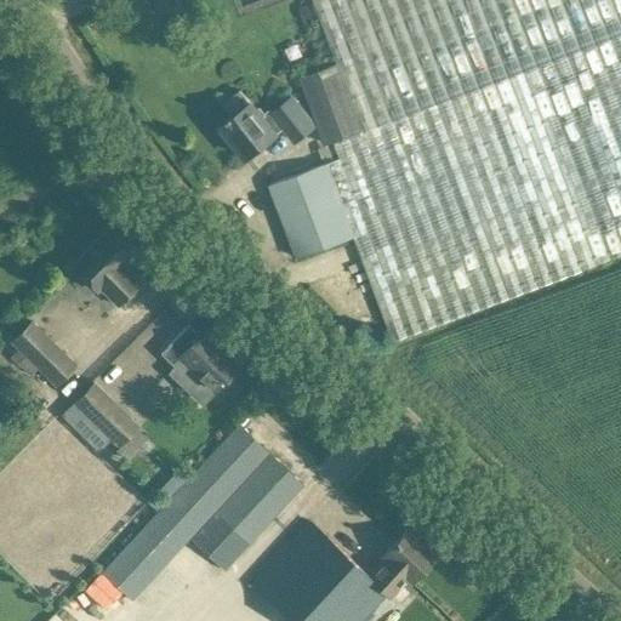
[(233,16),(268,7),(266,0),(244,0),(229,4),(233,16)]
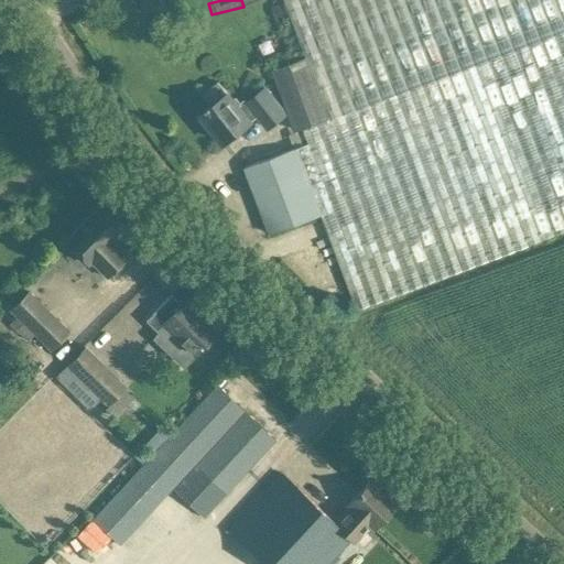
[(307,144),(245,167),(270,234),(322,215),(358,312),(563,234),(563,0),(285,0),(307,60),(275,71),(297,132),(302,130),(307,144)]
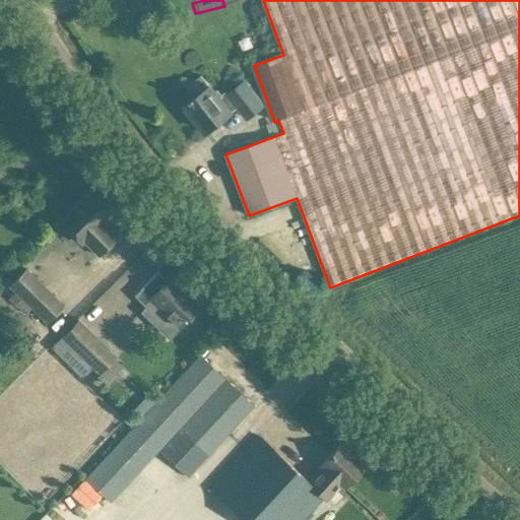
[(265,14),(261,2),(250,6),(255,18),(265,14)]
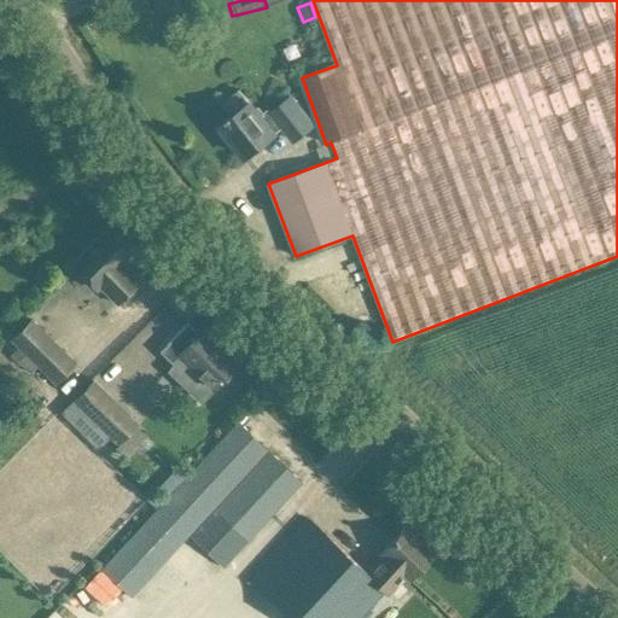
[(240,88),(223,103),(233,114),(227,118),(227,120),(221,124),(246,157),(283,128),(292,141),(313,126),(291,97),(263,118),(240,88)]
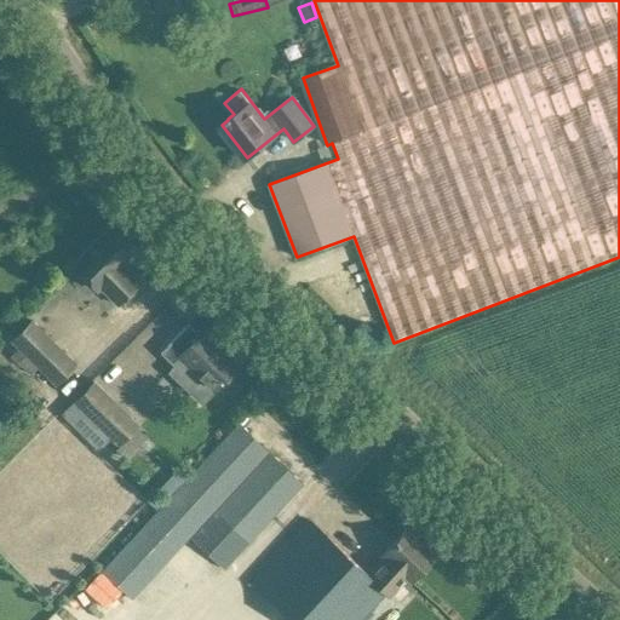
[(99,288),(116,305),(139,282),(122,265),(135,253),(109,228),(72,265),(97,291),(99,288)]
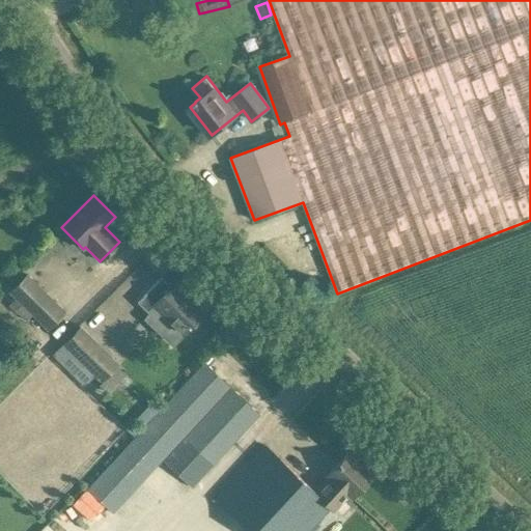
[(297,225),(283,228),(286,249),(301,247),(297,225)]
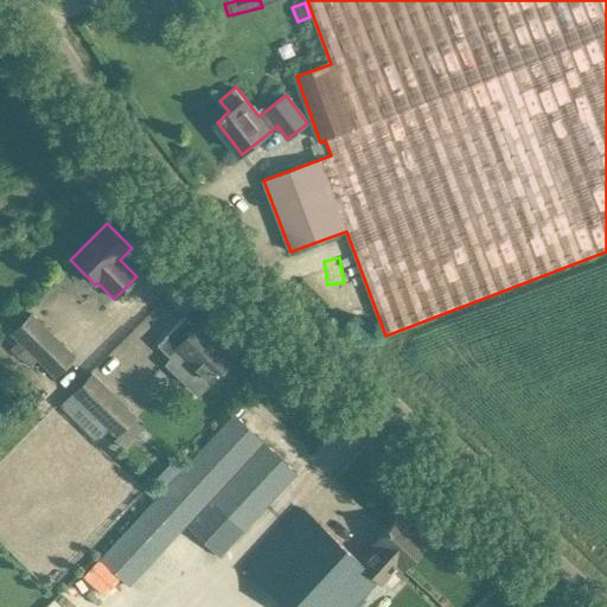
[(55,377),(75,355),(29,312),(10,334),(55,377)]
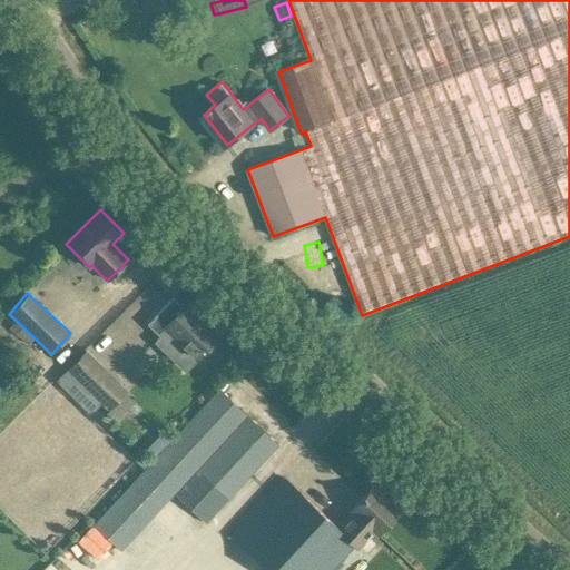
[(219,334),(187,303),(184,308),(173,297),(147,325),(160,337),(166,332),(195,361),(219,334)]
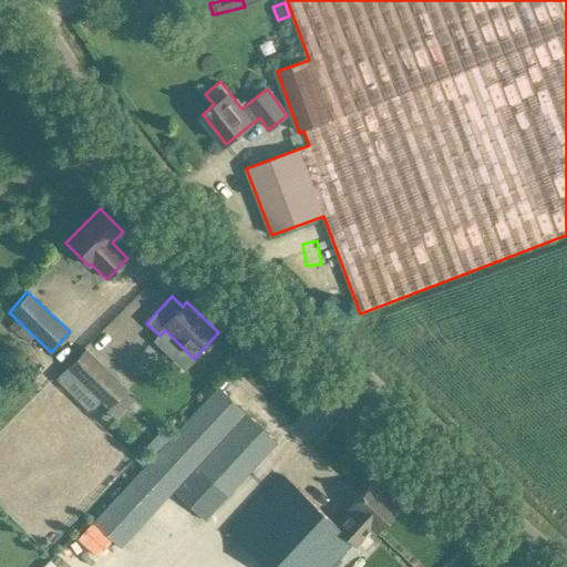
[(107,406),(124,387),(84,348),(66,367),(107,406)]
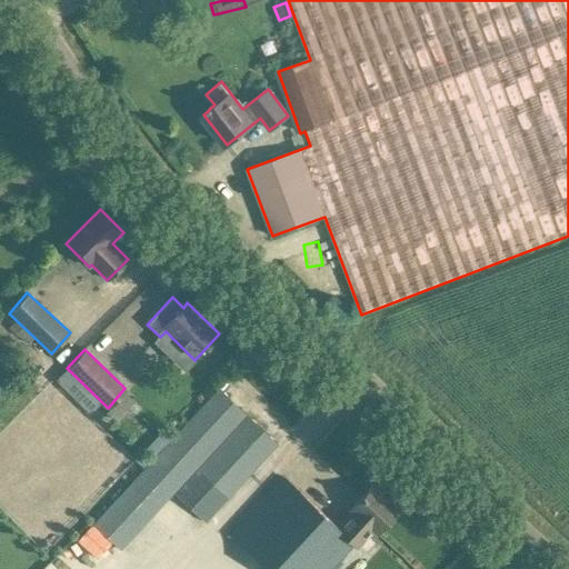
[(156,459),(92,525),(118,548),(246,415),(221,391),(165,450),(156,459)]
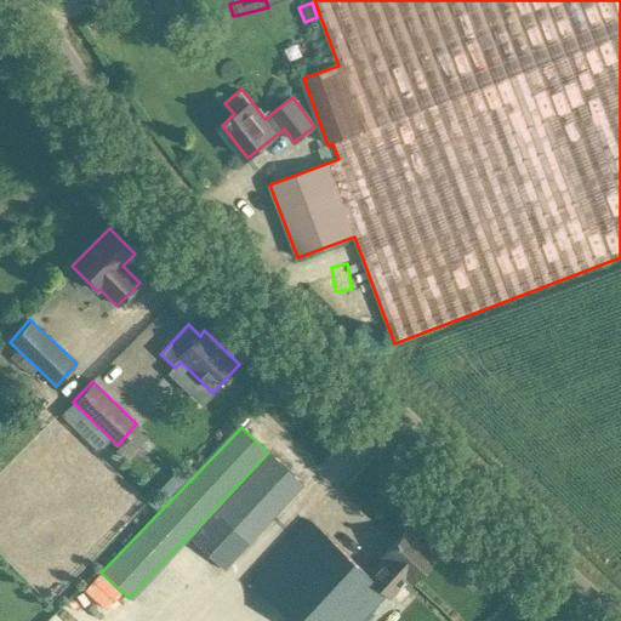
[(203,529),(193,540),(223,568),(233,558),(302,485),(272,456),(203,529)]
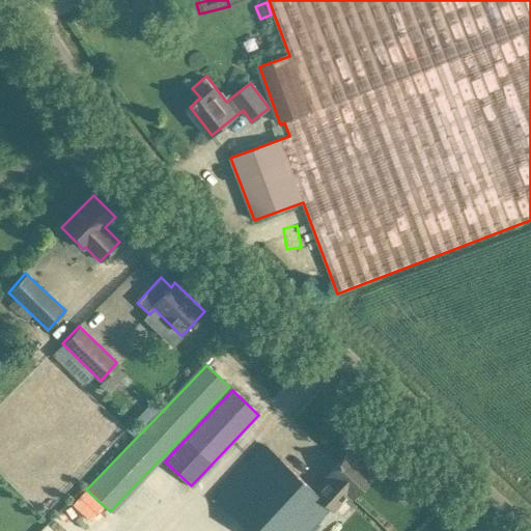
[(144,411),(136,419),(145,428),(154,420),(144,411)]
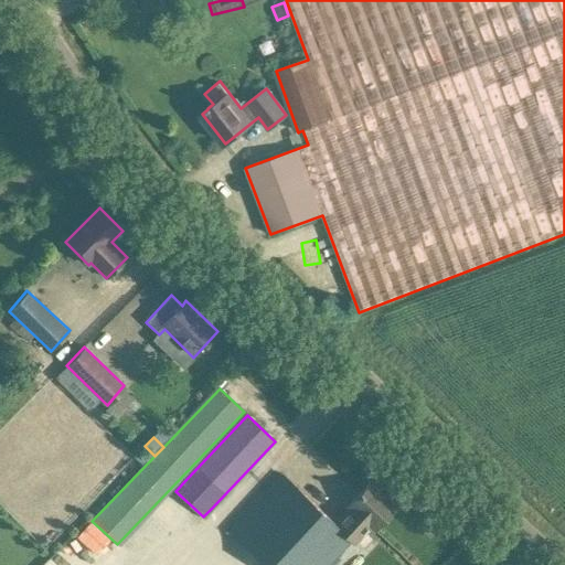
[(338,525),(283,475),(231,530),(267,564),(322,564),(359,528),(368,536),(396,505),(371,481),(348,505),(353,510),(338,525)]
